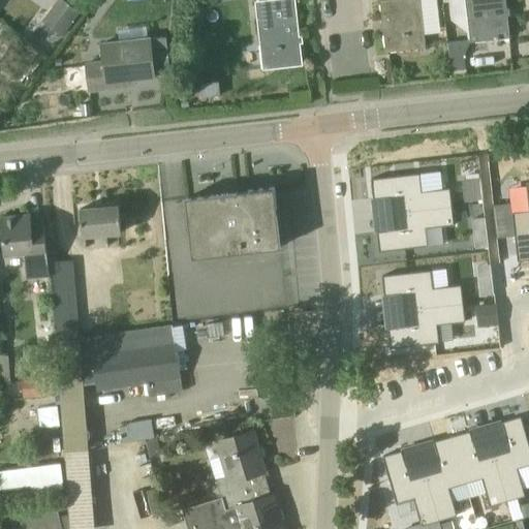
[(81,13),(62,0),(58,0),(42,22),(63,37),(81,13)]
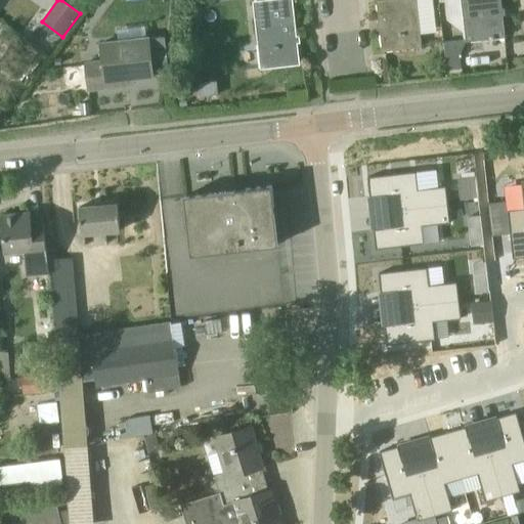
[(293,0),(261,0),(253,1),(256,18),(262,69),(300,63),(293,0)]
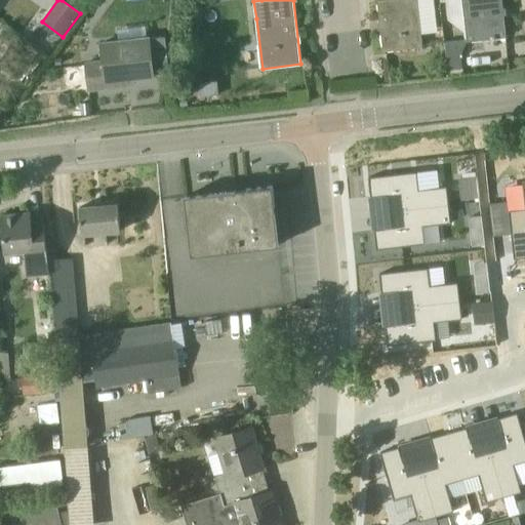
[(417,0),(387,0),(377,1),(382,52),(422,47),(417,0)]
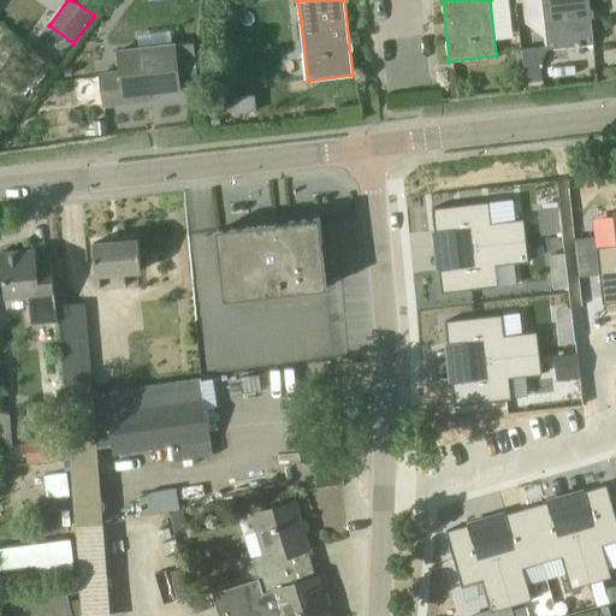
[(542,0),(548,46),(548,49),(594,45),(588,0),(542,0)]
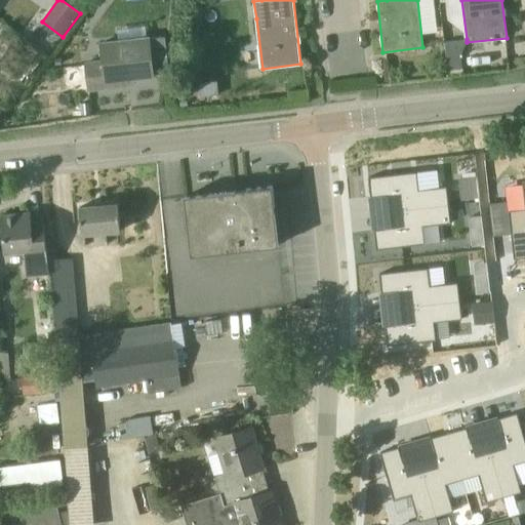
[(149,38),(101,44),(103,62),(86,64),(89,90),(124,86),(123,81),(154,77),(149,38)]
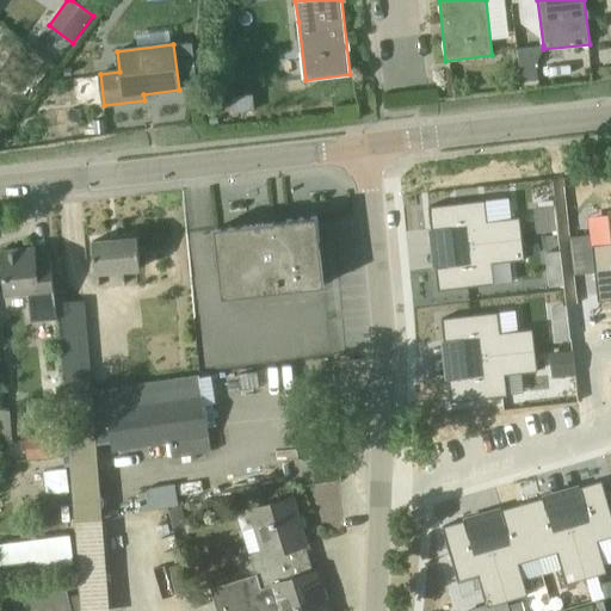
[(518,48),(520,66),(522,84),(538,82),(536,65),(543,49),(543,45),(518,48)]
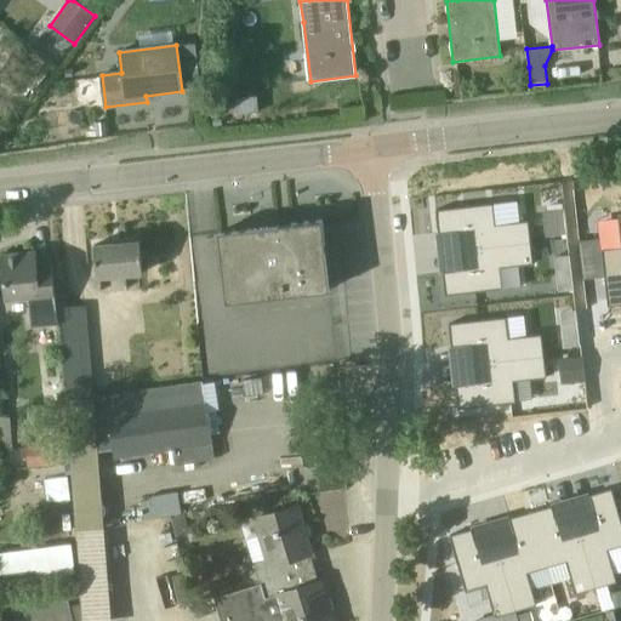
[(256,97),(235,98),(237,115),(257,114),(256,97)]
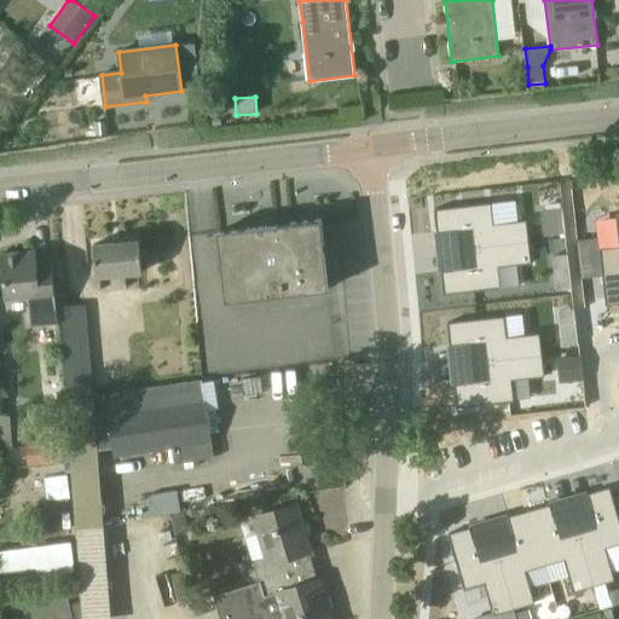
[(106,136),(105,122),(94,122),(94,137),(106,136)]
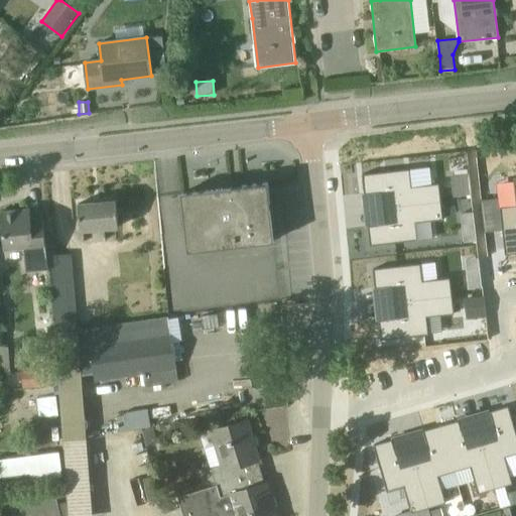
[(364,195),(379,192),(381,209),(441,202),(439,184),(411,187),(409,169),(362,175),(364,195)]
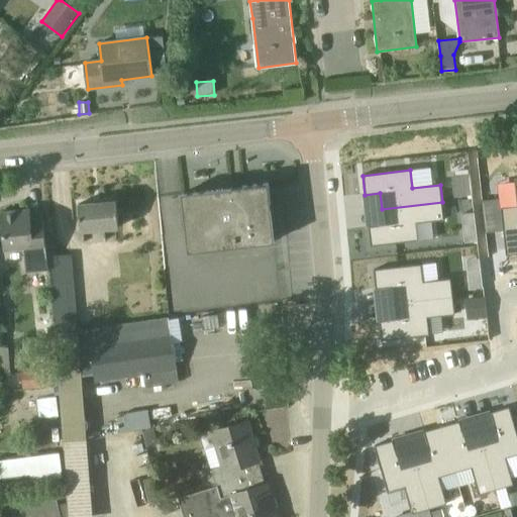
[(453,177),(456,197),(472,195),(470,175),(453,177)]
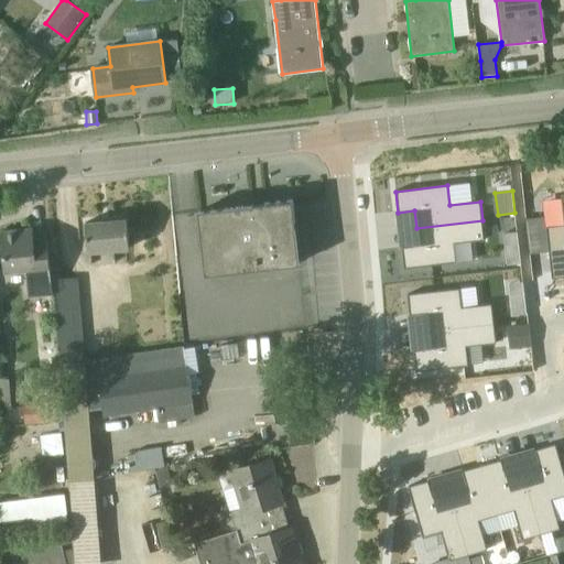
[(563,194),(562,195),(563,215),(563,225),(546,227),(552,279),(563,277),(563,194)]
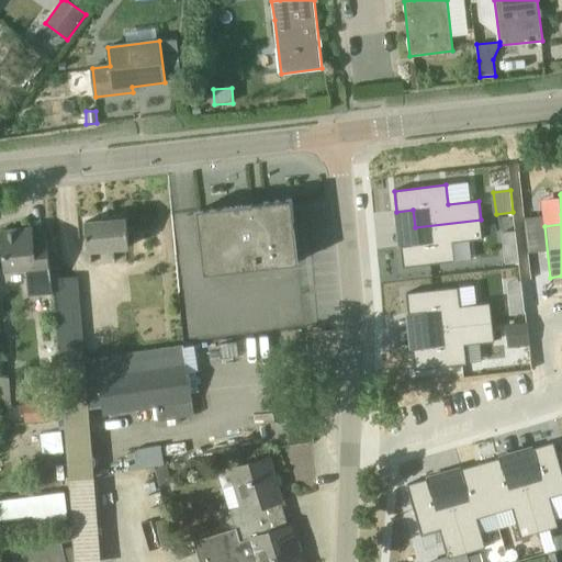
[(292,199),(198,210),(205,273),(300,263),(292,199)]
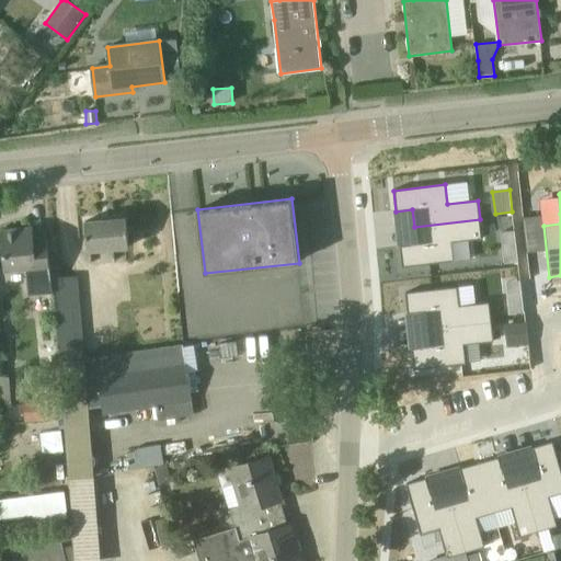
[(546,251),(544,226),(542,216),(523,218),(527,253),(546,251)]
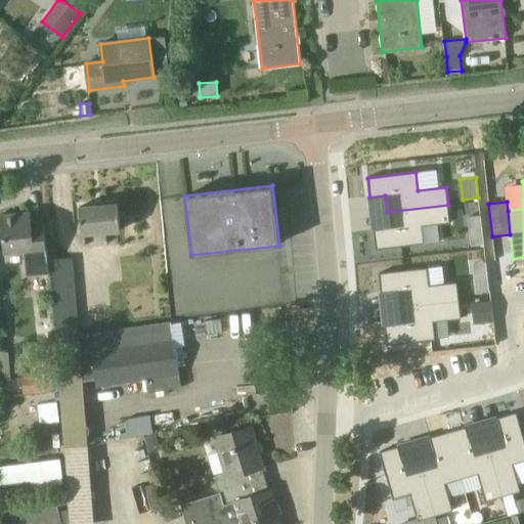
[(118,204),(80,207),(82,233),(121,230),(118,204)]
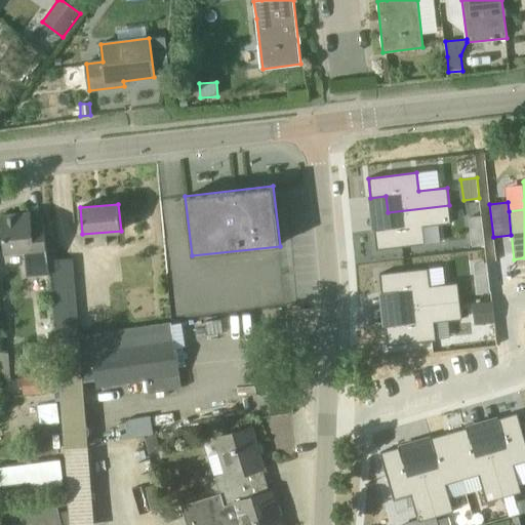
[(422,227),(451,224),(449,205),(388,212),(390,229),(374,231),(376,250),(425,244),(422,227)]
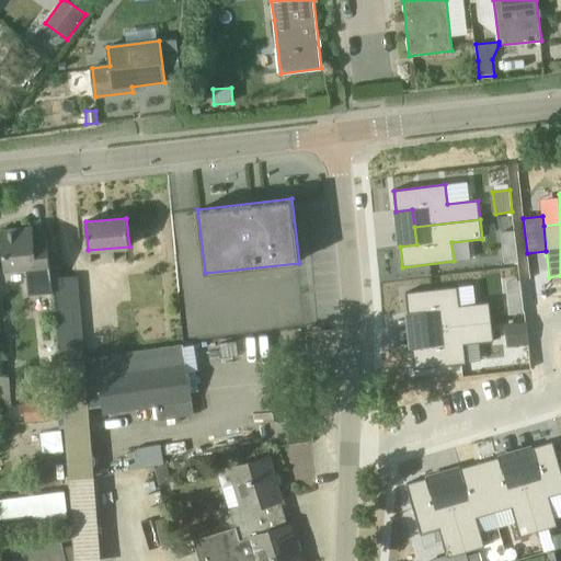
[(53,294),(50,278),(46,239),(33,240),(32,227),(1,230),(6,271),(26,268),(29,296),(53,294)]
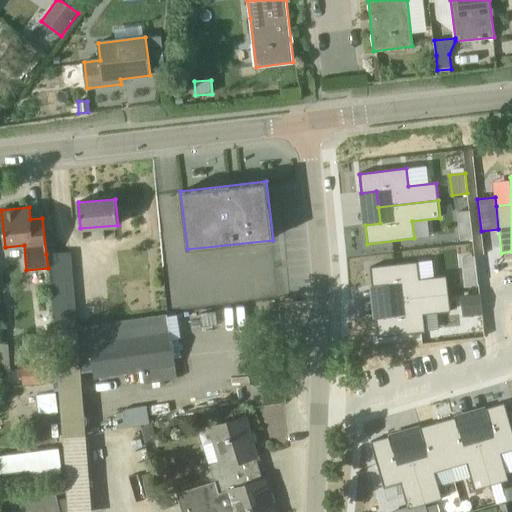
[(473,239),(471,223),(459,224),(461,240),(473,239)]
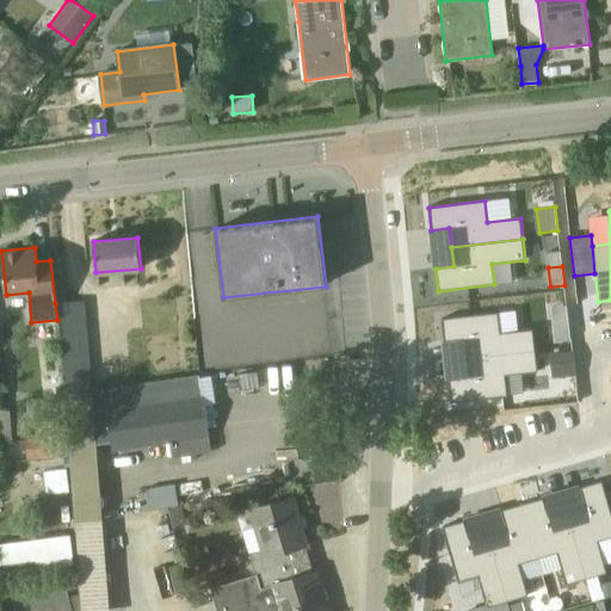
[(84,300),(55,303),(57,320),(65,395),(91,390),(84,300)]
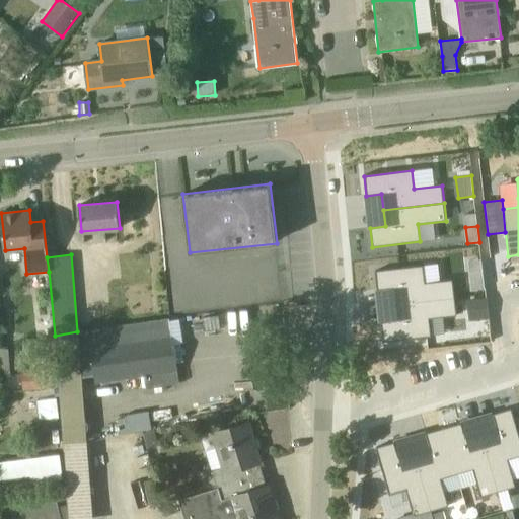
[(423,266),(375,272),(377,290),(392,289),(394,305),(454,298),(452,280),(425,283),(423,266)]
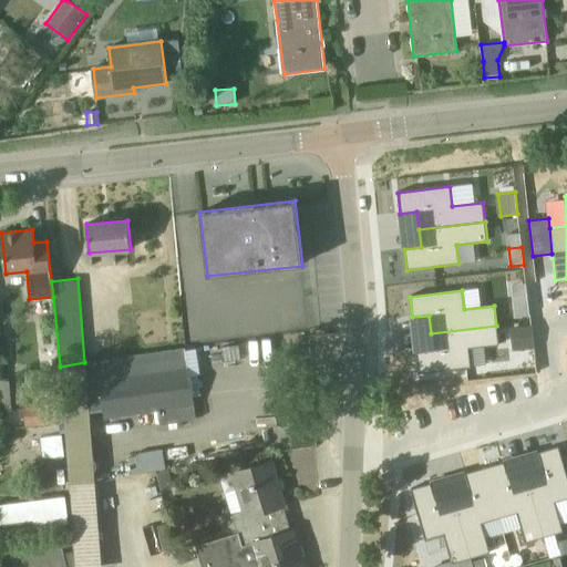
[(527,301),(514,303),(516,317),(529,315),(527,301)]
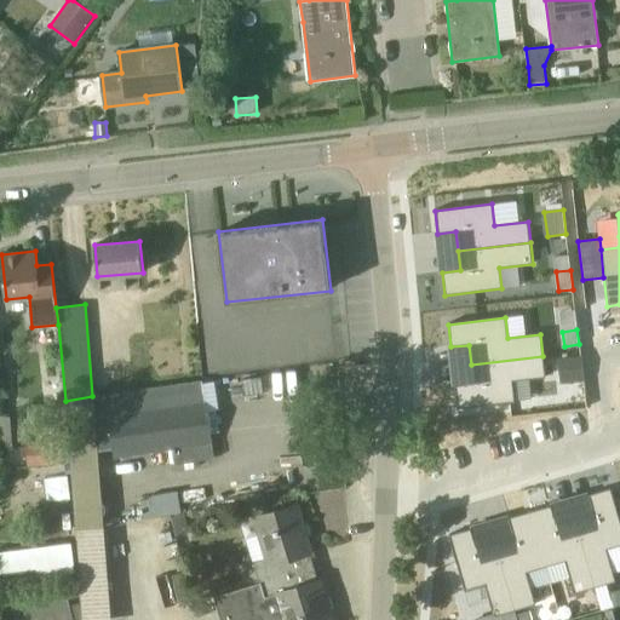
[(472,384),(455,386),(458,408),(515,402),(512,382),(545,378),(543,356),(471,365),(472,384)]
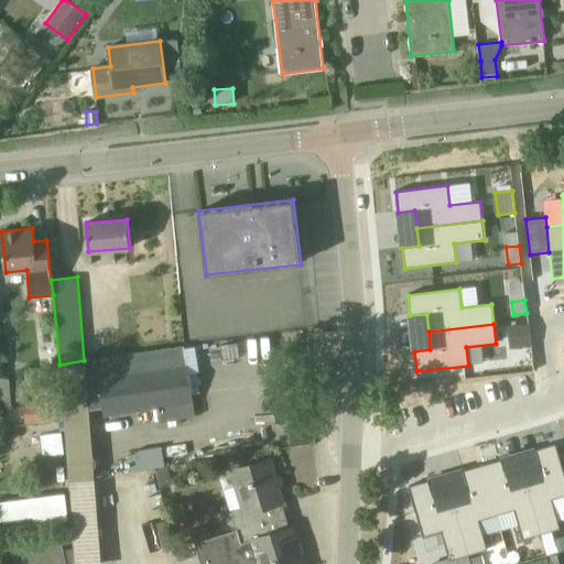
[(530,346),(528,325),(512,327),(514,347),(530,346)]
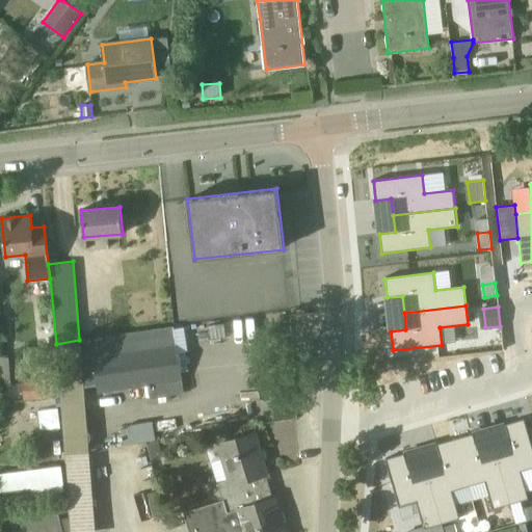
[(79,340),(56,344),(71,531),(97,531),(84,387),(97,386),(98,393),(148,386),(150,399),(184,394),(174,326),(79,340)]
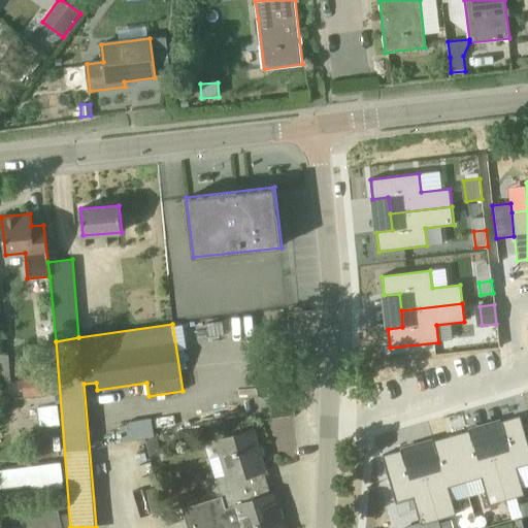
[(20,353),(0,354),(0,361),(1,382),(22,380),(20,353)]
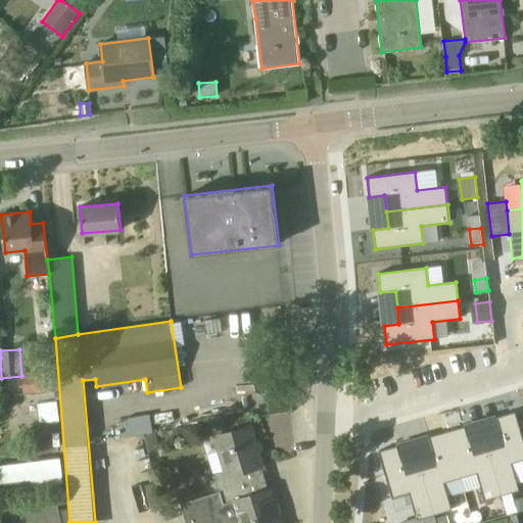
[(61,420),(60,399),(49,400),(50,421),(61,420)]
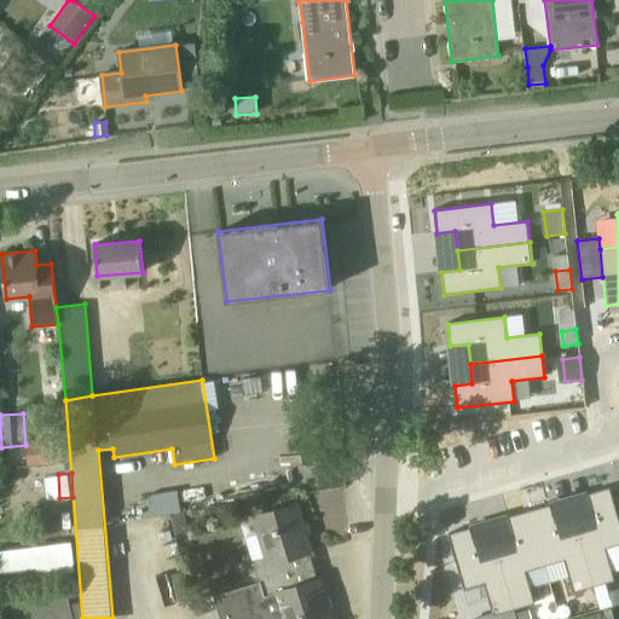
[(588,493),(593,512),(574,518),(594,586),(614,580),(606,549),(618,544),(618,520),(609,487),(588,493)]
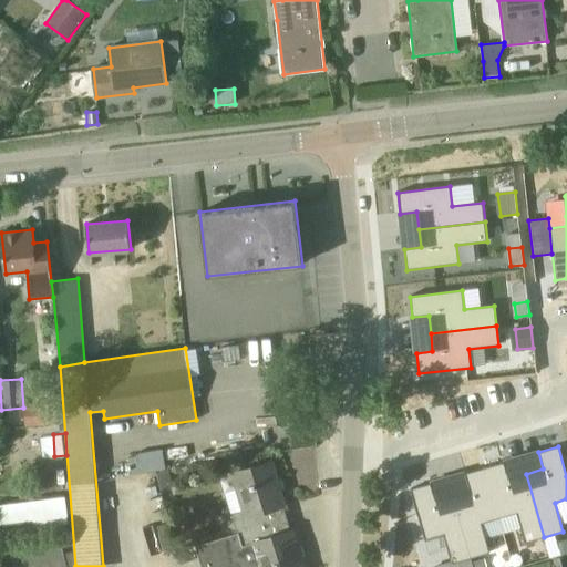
[(270,462),(234,473),(245,509),(230,514),(237,534),(266,525),(263,512),(284,506),(270,462)]
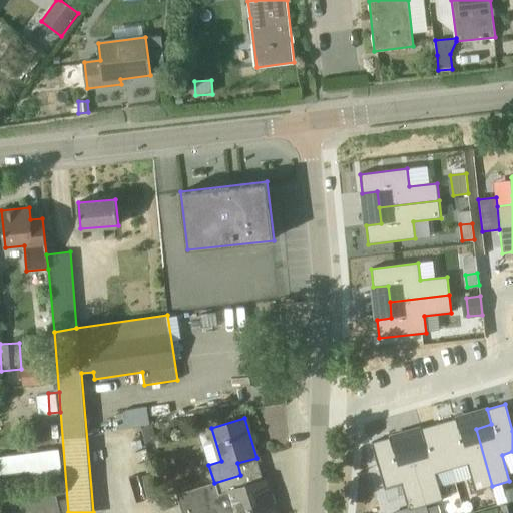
[(492,486),(476,429),(460,433),(456,419),(438,424),(451,469),(468,464),(475,491),(492,486)]
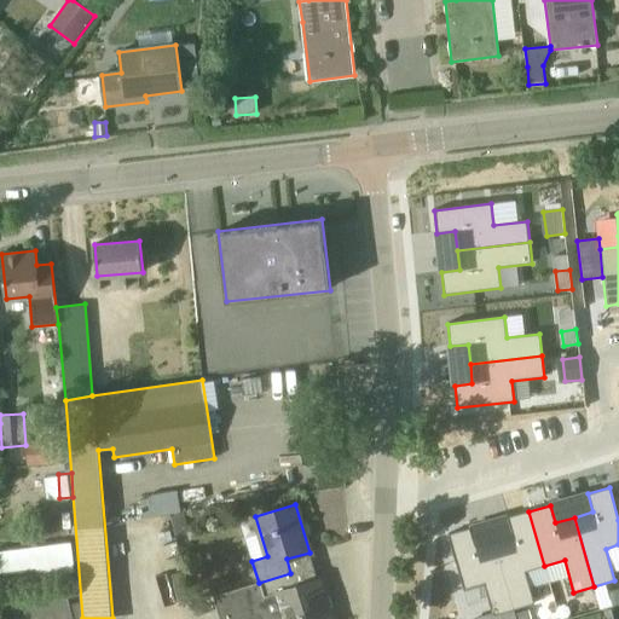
[(508,518),(513,534),(493,539),(514,609),(534,603),(525,572),(544,566),(528,512),(508,518)]
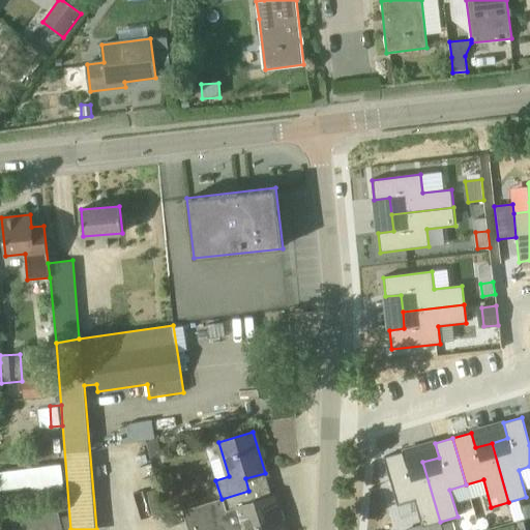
[(158,440),(146,443),(149,458),(162,454),(158,440)]
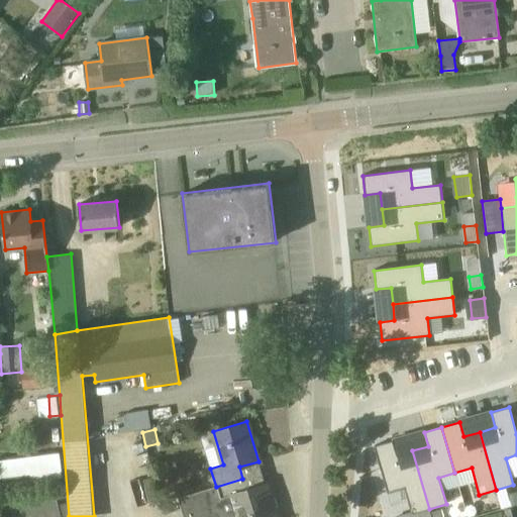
[(429,509),(412,450),(397,455),(393,440),(374,446),(387,492),(404,487),(411,512),(412,514),(429,509)]
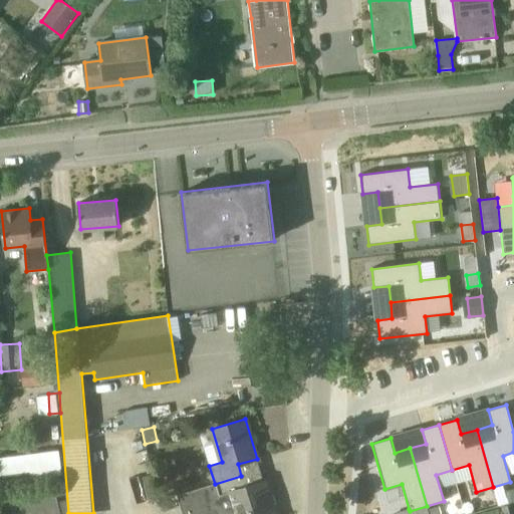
[(26,455),(30,479),(61,475),(58,451),(26,455)]
